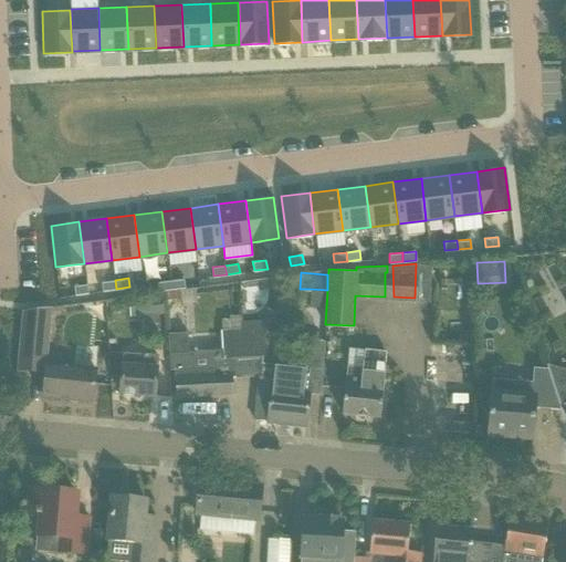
[(184,278),(170,280),(171,289),(180,288),(185,287),(184,278)]
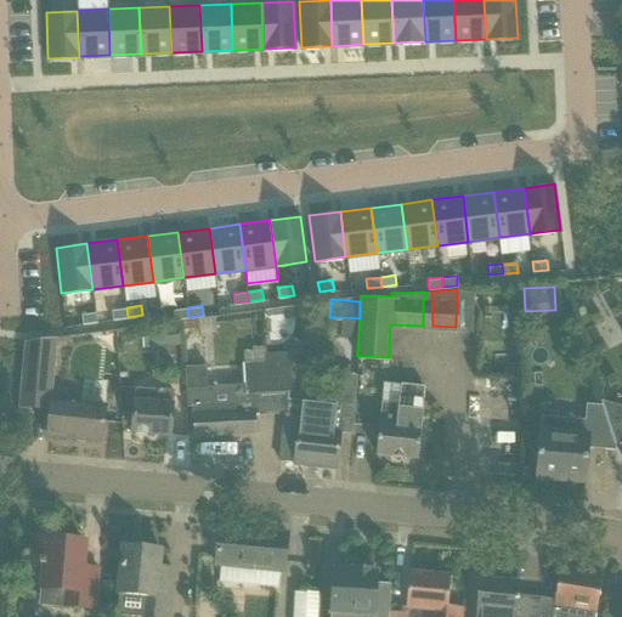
[(126,307),(112,309),(113,318),(128,317),(126,307)]
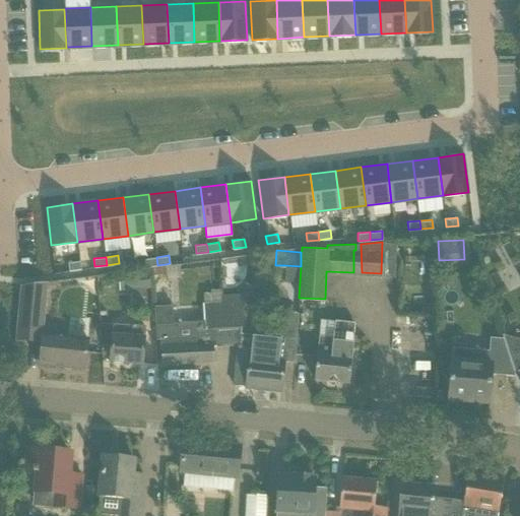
[(156,257),(144,258),(145,266),(152,265),(157,265),(156,257)]
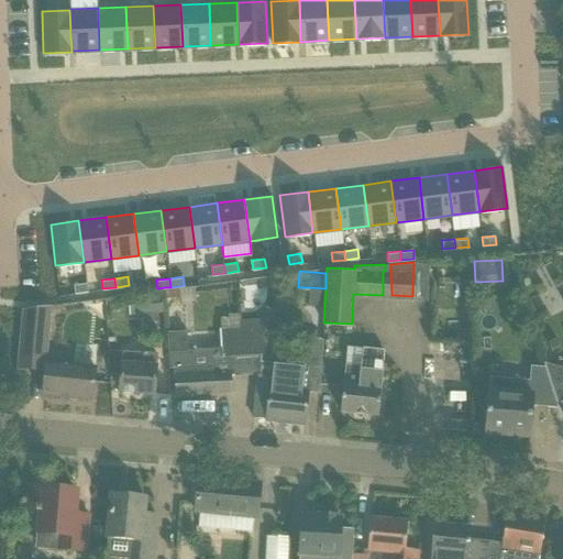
[(87,282),(74,284),(75,293),(88,291),(87,282)]
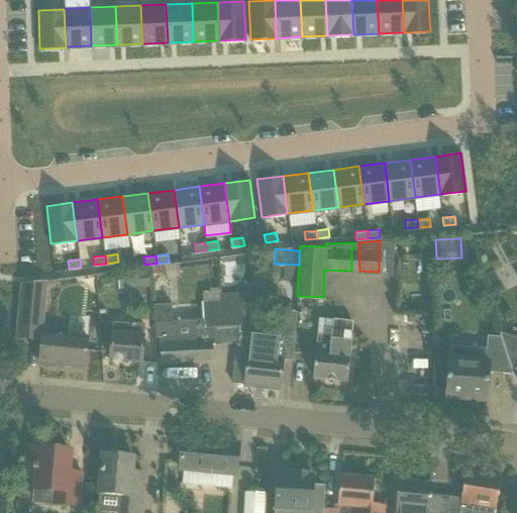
[(157,264),(151,264),(152,273),(166,271),(165,263),(157,264)]
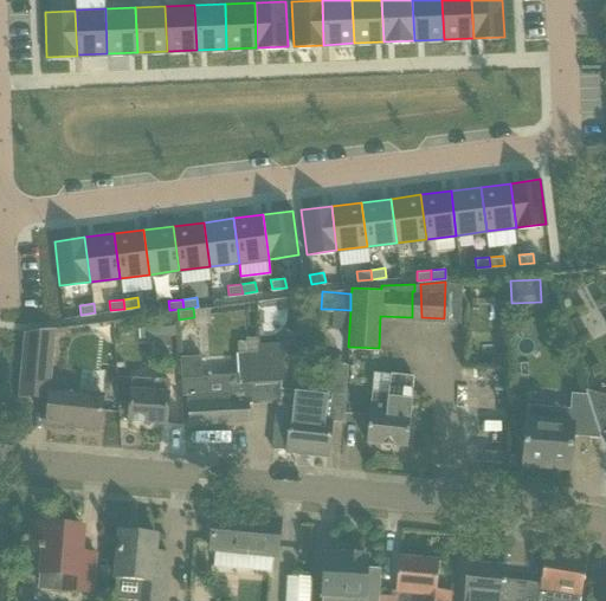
[(173,316),(139,318),(140,335),(174,334),(173,316)]
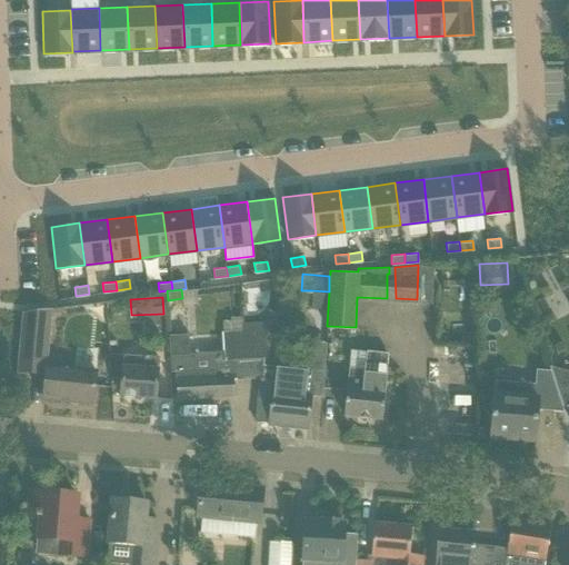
[(19,346),(48,348),(52,307),(22,310),(19,346)]
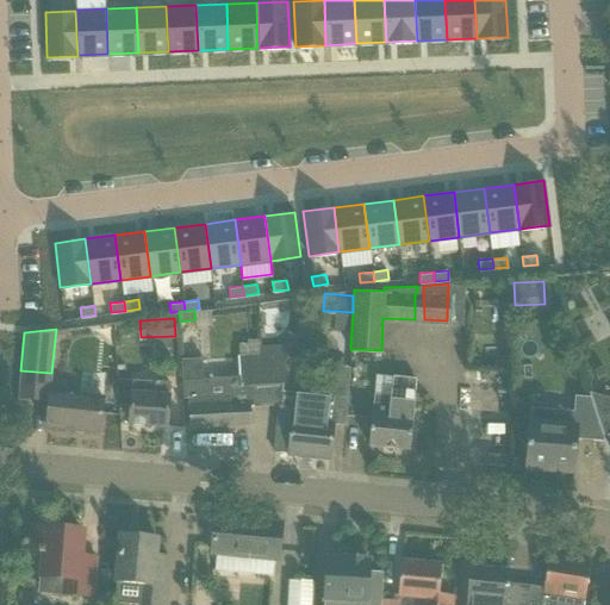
[(261,354),(263,382),(286,381),(284,353),(261,354)]
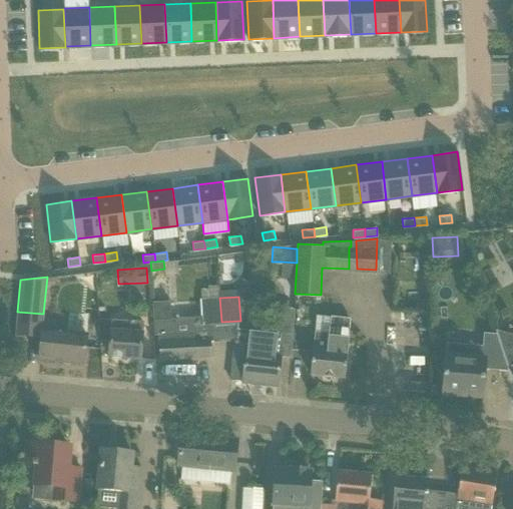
[(201,299),(200,299),(201,315),(201,323),(208,323),(209,323),(221,322),(219,298),(201,299)]
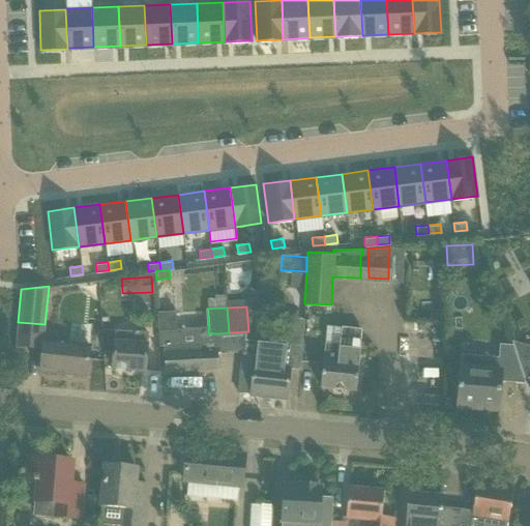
[(176,310),(156,311),(158,345),(164,345),(164,346),(165,370),(218,368),(217,349),(201,349),(200,342),(183,342),(182,326),(181,326),(181,327),(177,328),(176,310)]
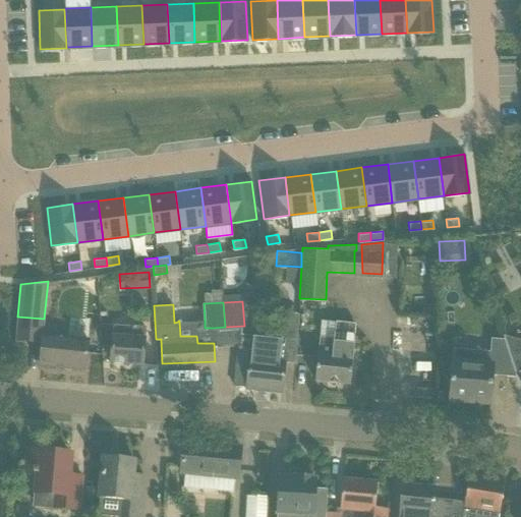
[(314,379),(349,383),(352,361),(356,322),(341,320),(341,317),(337,317),(336,319),(336,321),(321,319),(314,379)]
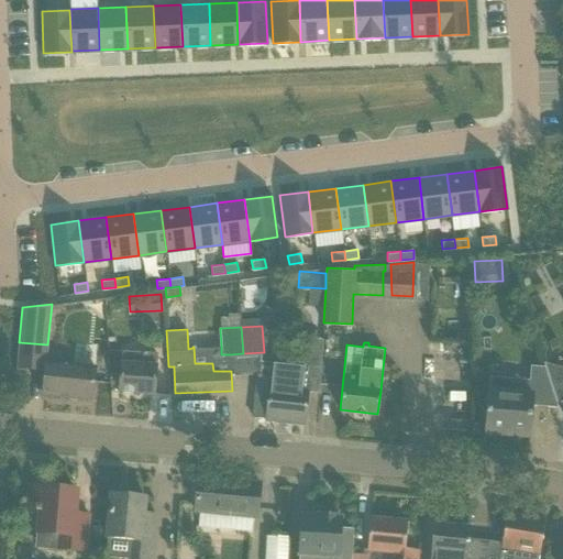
[(119,390),(154,392),(155,370),(157,352),(122,349),(119,390)]
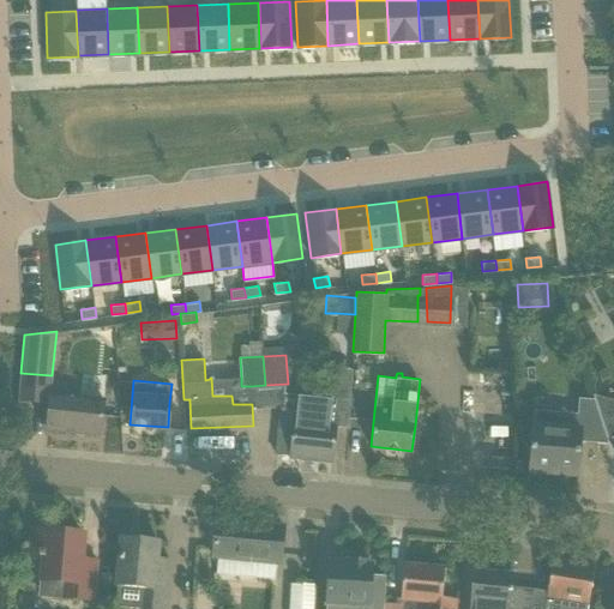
[(47,428),(100,433),(103,406),(103,397),(50,392),(47,428)]
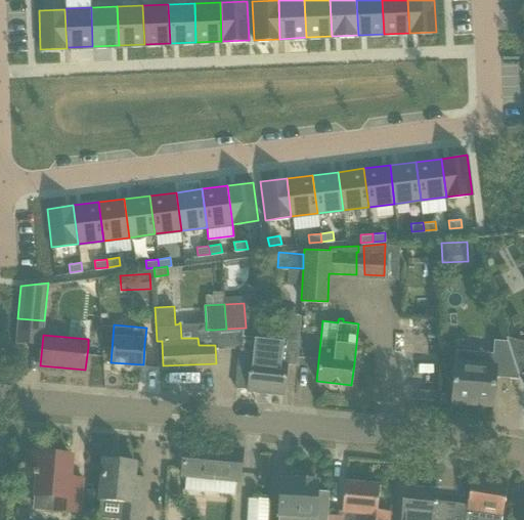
[(518,372),(523,373),(523,369),(523,339),(506,335),(518,372)]
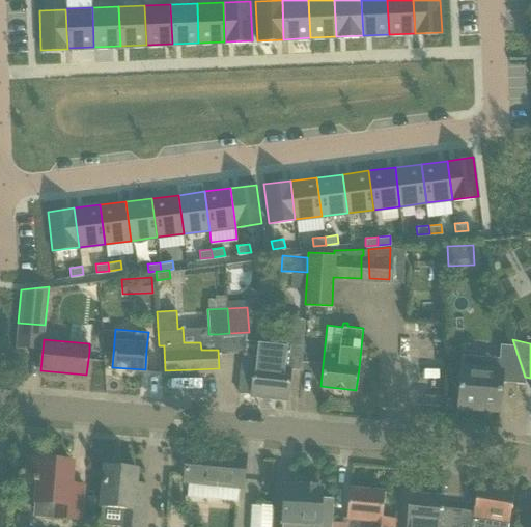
[(251,394),(286,397),(288,377),(289,365),(284,365),(286,345),(244,340),(239,392),(251,393),(251,394)]
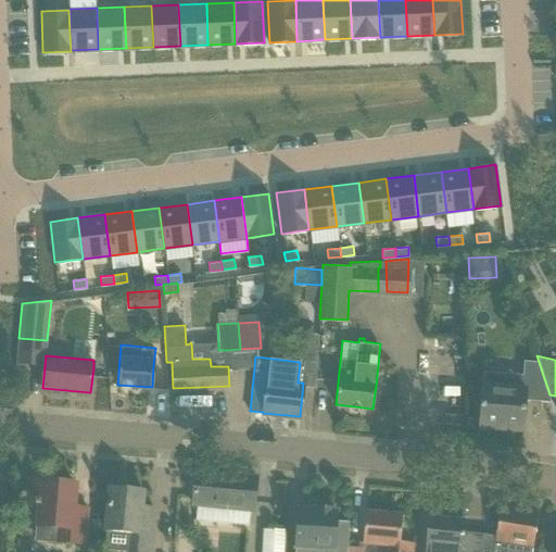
[(488,431),(498,433),(501,428),(522,430),(525,398),(551,400),(538,360),(526,360),(523,374),(506,373),(505,387),(483,385),(482,392),(478,394),(477,402),(481,405),(479,426),(485,427),(488,431)]
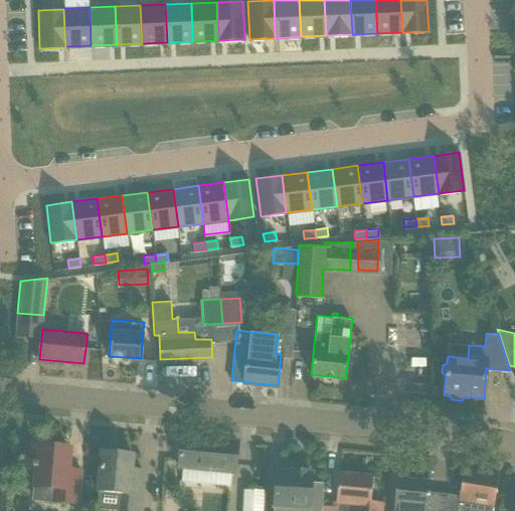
[(179,455),(178,465),(183,465),(181,480),(231,484),(232,470),(234,470),(235,460),(237,440),(181,435),(179,455)]
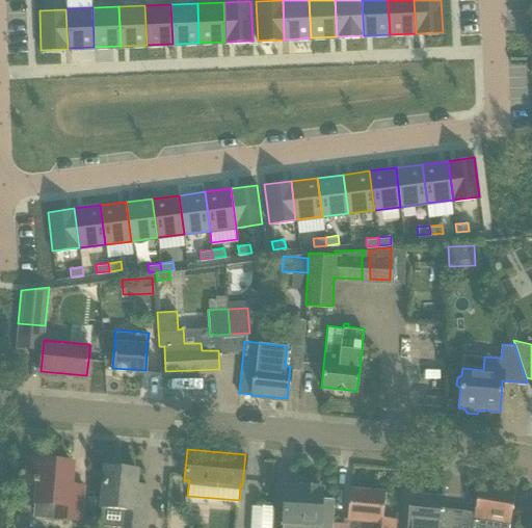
[(36,515),(81,518),(83,505),(85,484),(65,483),(65,475),(70,475),(71,462),(29,457),(27,476),(35,477),(34,481),(40,481),(36,515)]
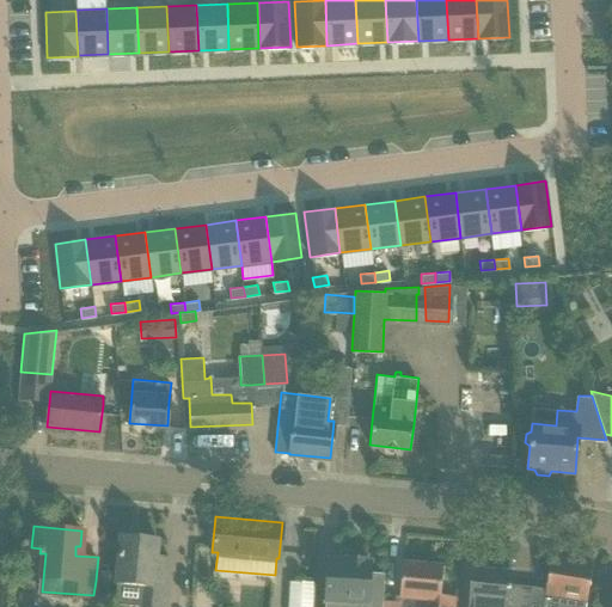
[(117,582),(116,602),(142,604),(141,606),(159,606),(163,580),(165,556),(155,556),(158,538),(121,534),(118,558),(117,582)]
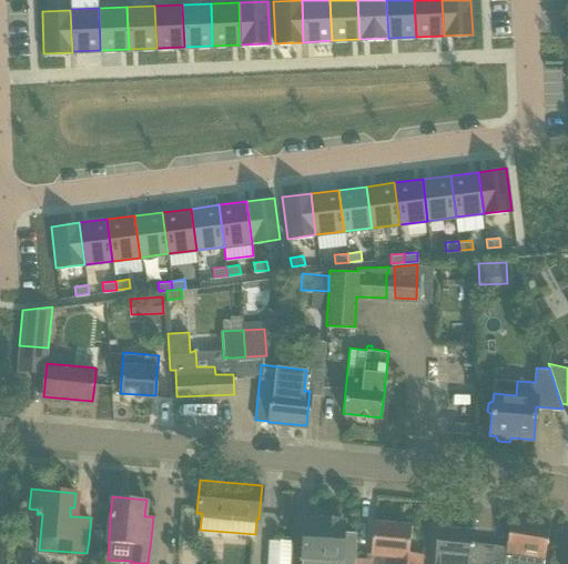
[(540,563),(550,522),(511,516),(505,544),(493,542),(490,563),(540,563)]
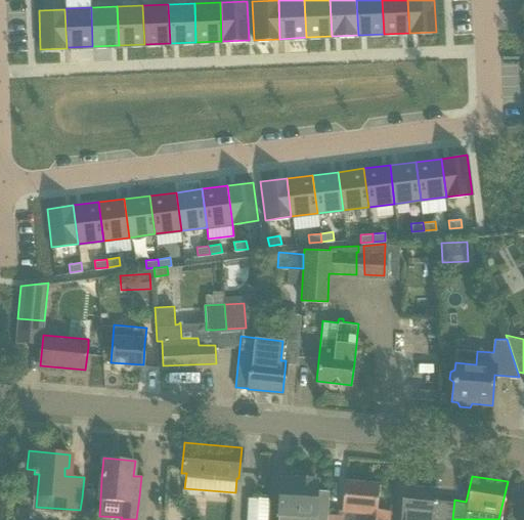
[(326,519),(329,489),(316,488),(317,480),(312,480),(312,478),(297,477),(297,479),(280,478),(276,519),(326,519)]
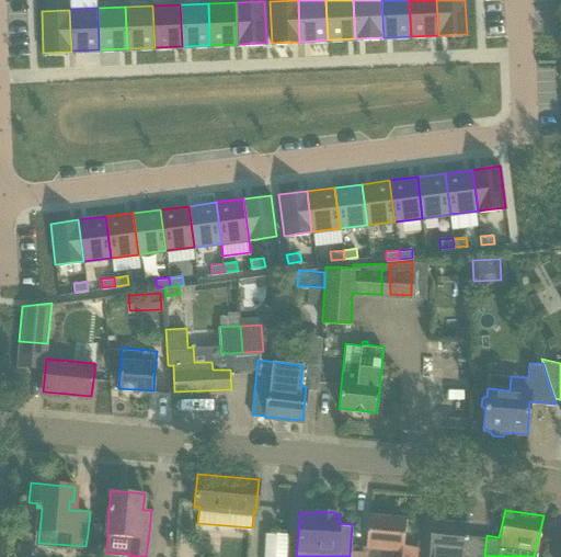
[(390,556),(416,556),(418,546),(402,545),(405,519),(369,514),(367,537),(366,546),(391,548),(390,556)]
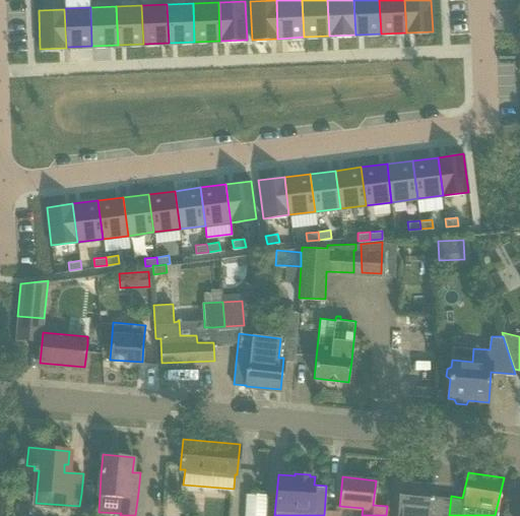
[(431,515),(432,511),(434,486),(401,482),(398,515),(431,515)]
